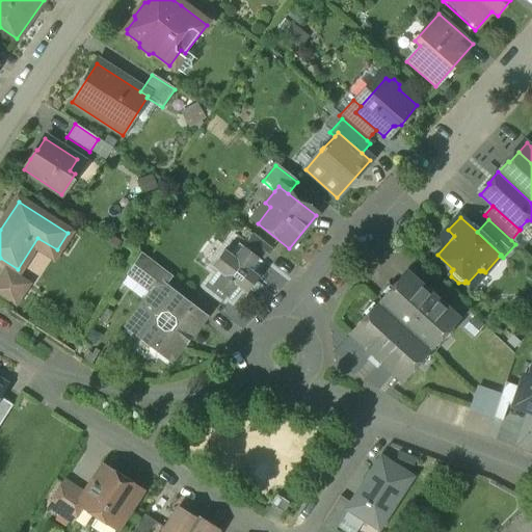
[(271,250),(253,236),(243,247),(258,259),(260,256),(264,260),(271,250)]
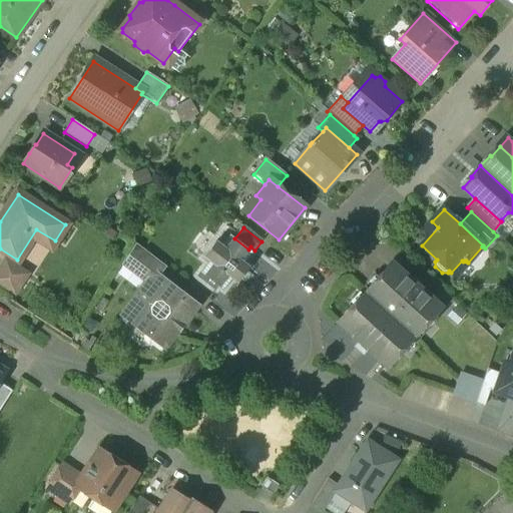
[(234,238),(229,235),(220,247),(215,242),(203,258),(209,262),(200,274),(209,281),(207,283),(212,287),(214,284),(223,291),(232,280),(237,284),(248,269),(243,265),(252,252),(248,249),(234,238)]
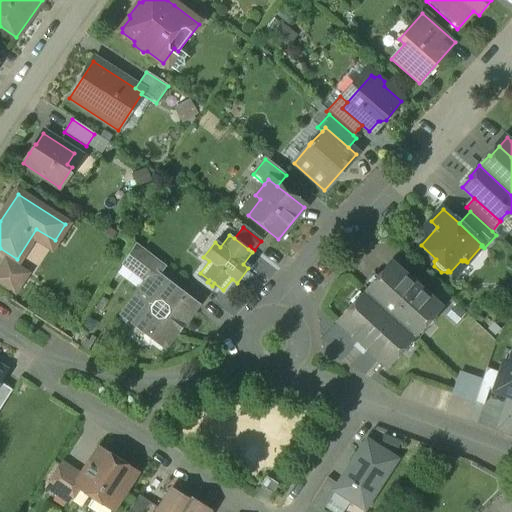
[(156,276),(137,261),(145,251),(135,243),(122,263),(147,283),(122,316),(164,348),(196,306),(157,275),(156,276)]
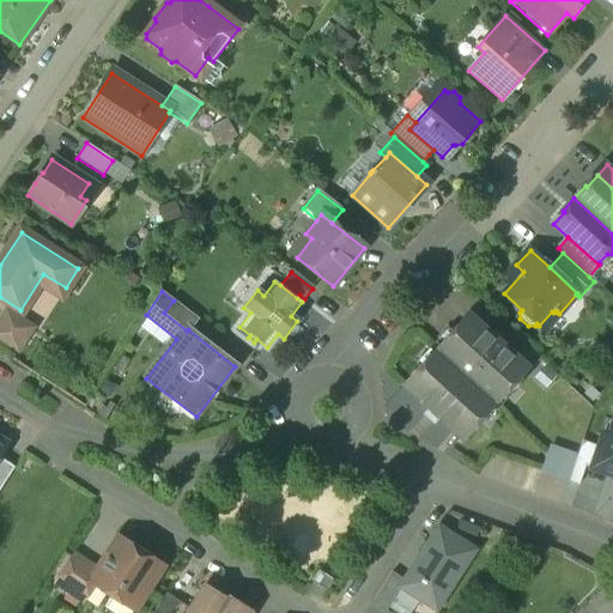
[(196,317),(174,301),(164,313),(187,331),(188,329),(196,317)]
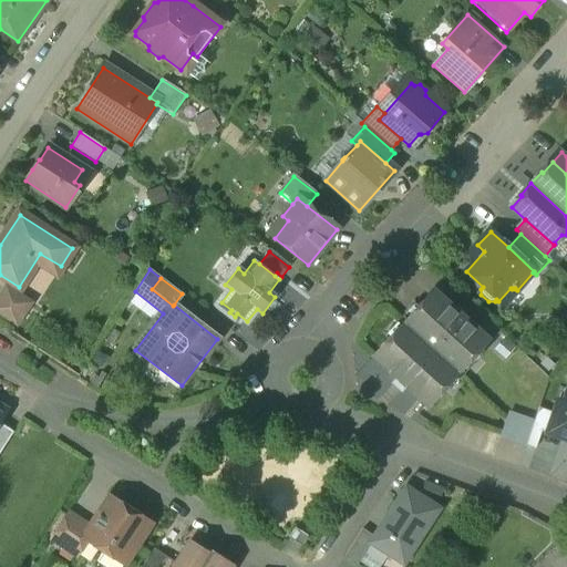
[(30,302),(6,288),(0,297),(0,315),(16,326),(30,302)]
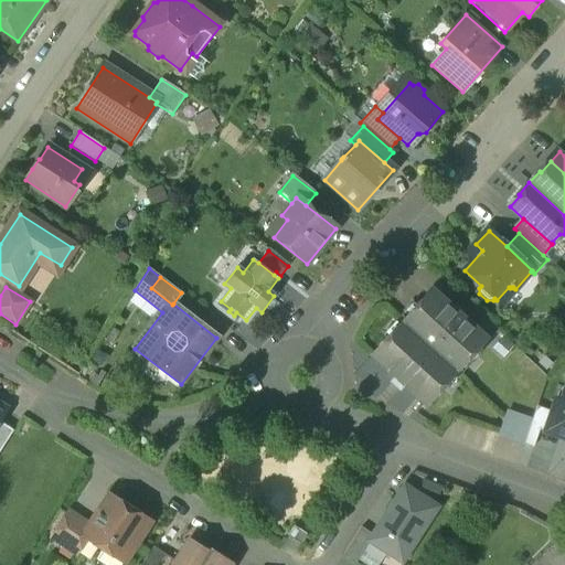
[(484,339),(432,291),(403,324),(455,372),(484,339)]
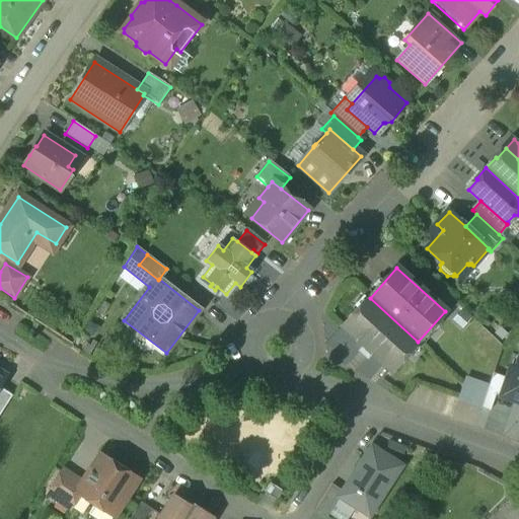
[(418,342),(370,298),(343,327),(391,371),(418,342)]
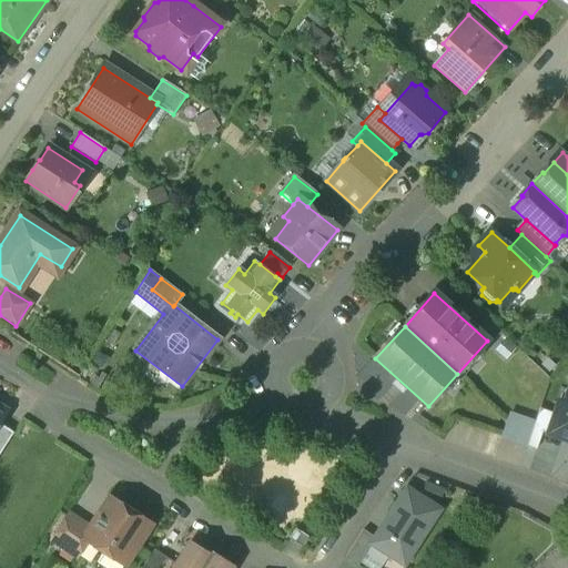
[(567,444),(567,383),(563,401),(556,398),(551,414),(544,437),(567,444)]
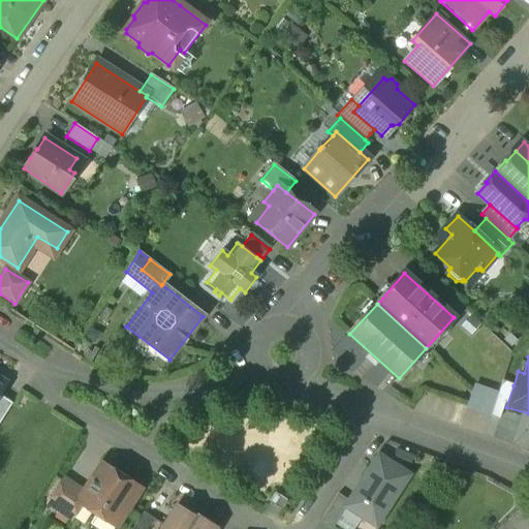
[(503,406),(506,407),(514,385),(502,382),(499,393),(491,417),(499,421),(503,406)]
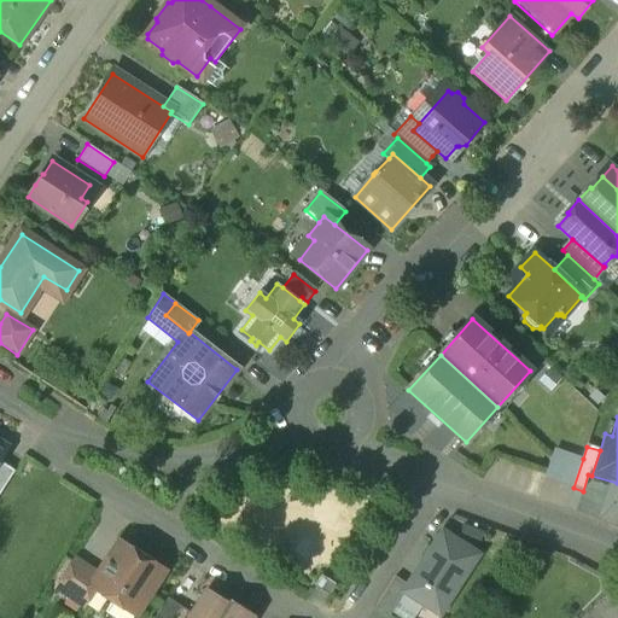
[(573,488),(583,459),(554,450),(544,479),(573,488)]
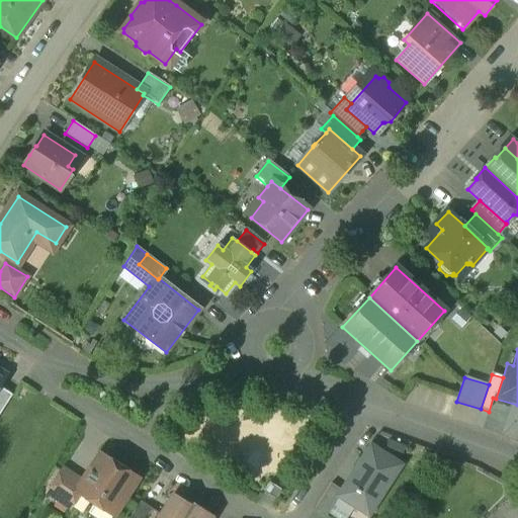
[(0,387),(0,413),(11,396),(0,387)]
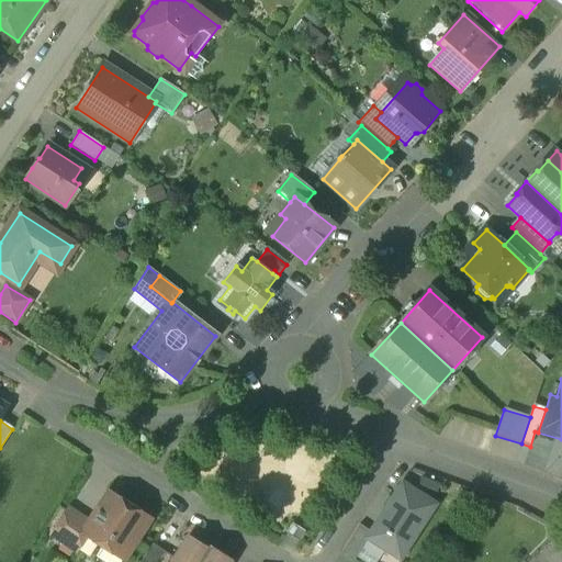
[(372,534),(368,539),(369,540),(386,551),(401,560),(435,506),(403,485),(372,534)]
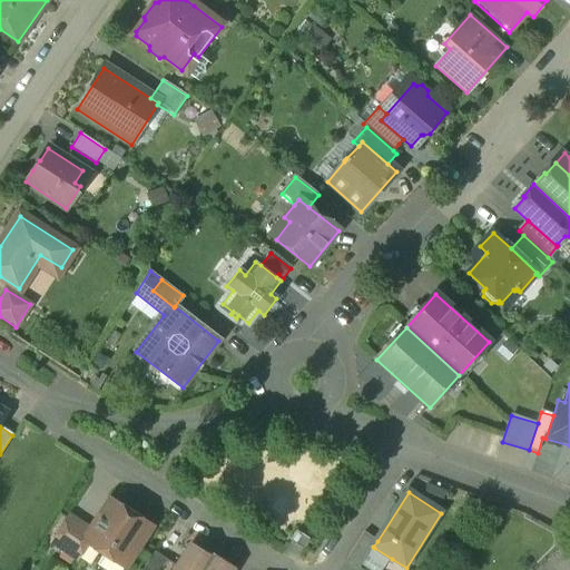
[(130,518),(108,503),(90,532),(86,539),(87,540),(97,547),(97,549),(104,553),(108,552),(110,549),(128,560),(148,529),(144,526),(144,521),(136,516),(130,518)]
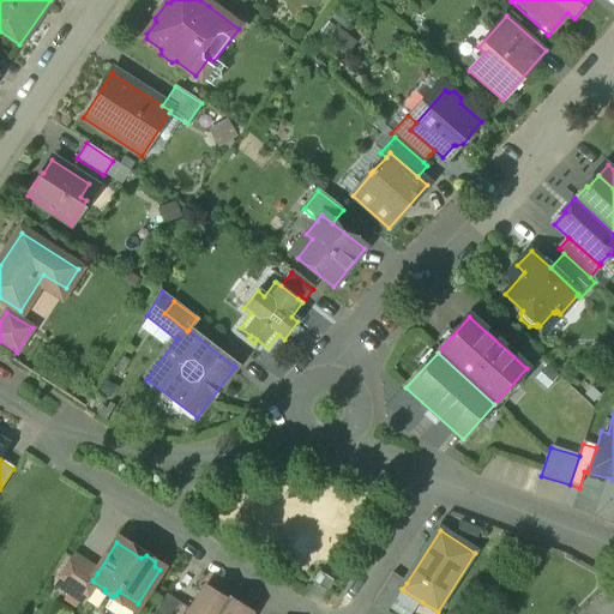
[(97,573),(73,557),(55,584),(82,602),(94,582),(92,581),(97,573)]
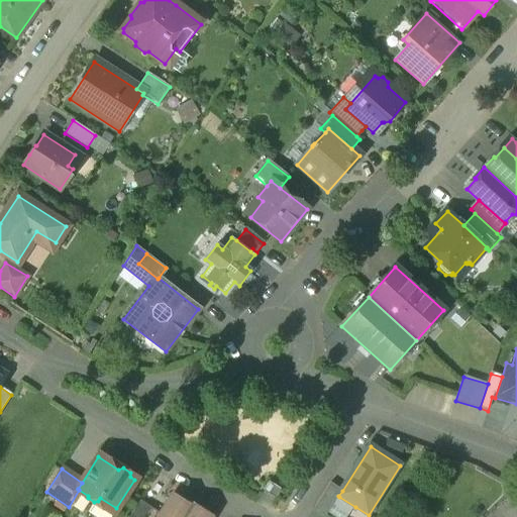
[(282,491),(270,483),(264,492),(276,500),(282,491)]
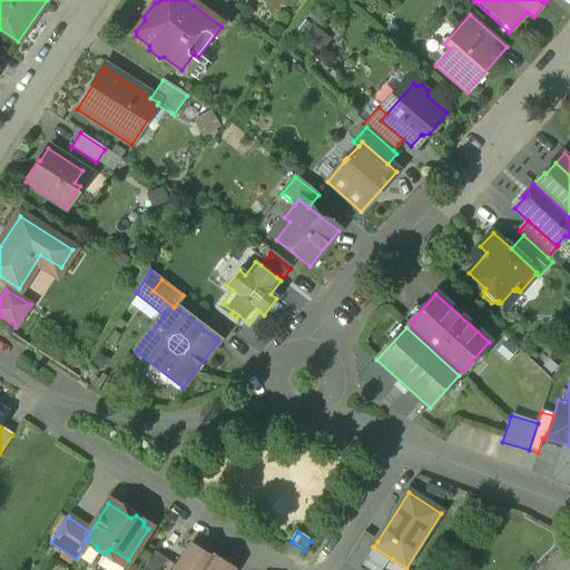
[(364,532),(345,560),(360,569),(364,562),(374,548),(373,547),(377,541),(364,532)]
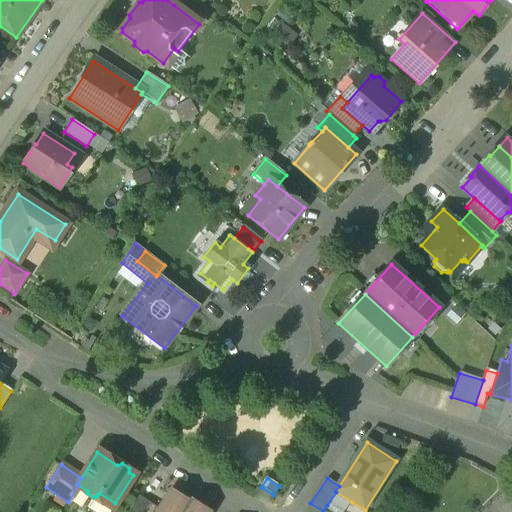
[(170,491),(157,511),(182,511),(189,503),(170,491)]
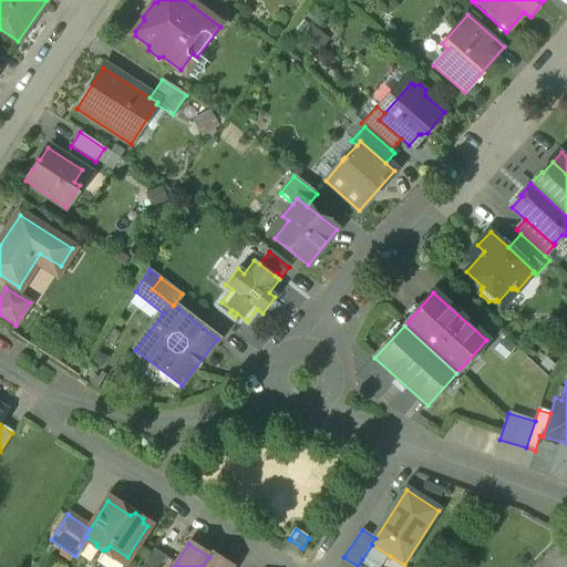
[(381,566),(390,556),(372,545),(362,559),(374,566),(381,566)]
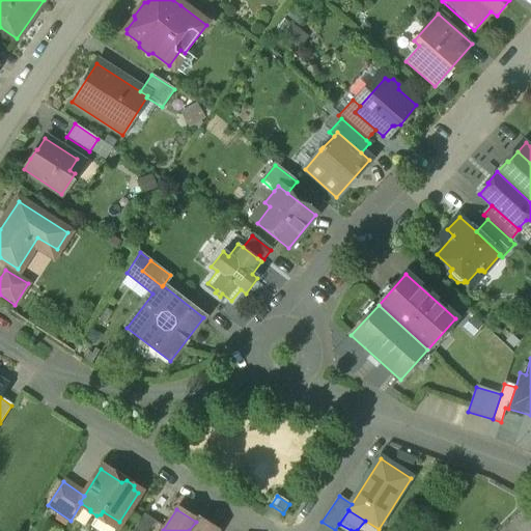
[(143,514),(132,530),(147,530),(154,522),(143,514)]
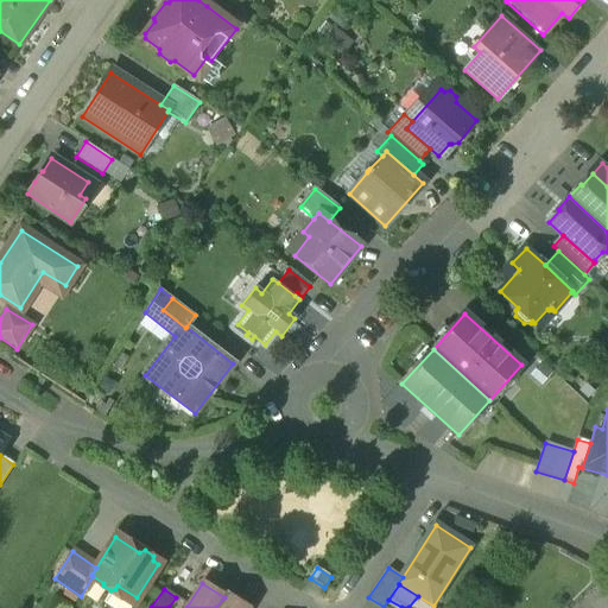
[(246,607),(226,595),(225,596),(225,597),(216,607),(246,607)]
